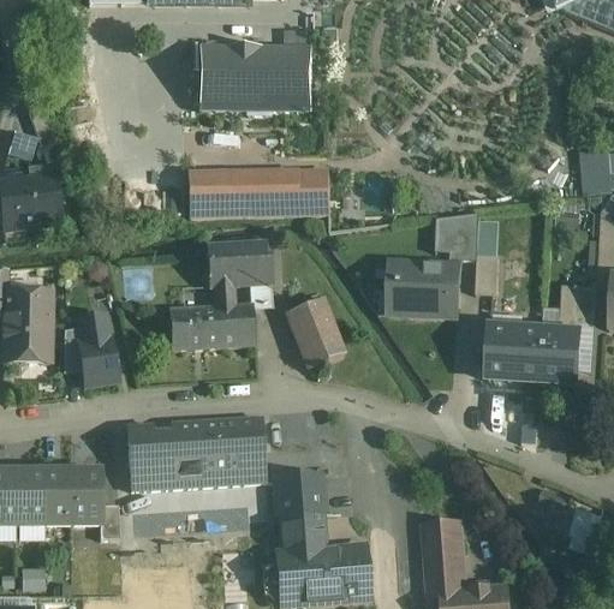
[(552,0),(556,10),(559,9),(613,31),(613,0),(552,0)]
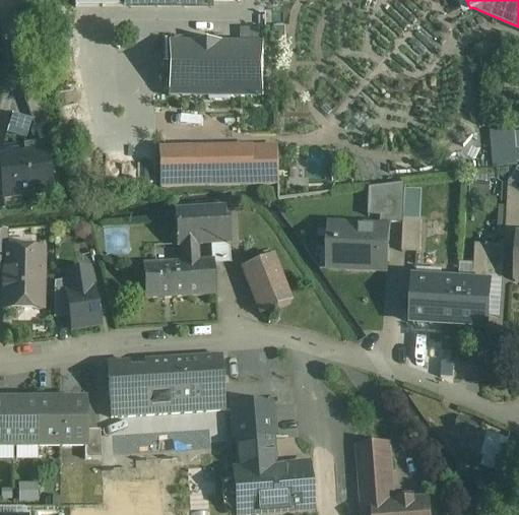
[(263,39),(168,39),(167,93),(209,93),(209,98),(230,98),(230,93),(263,93),(263,39)]
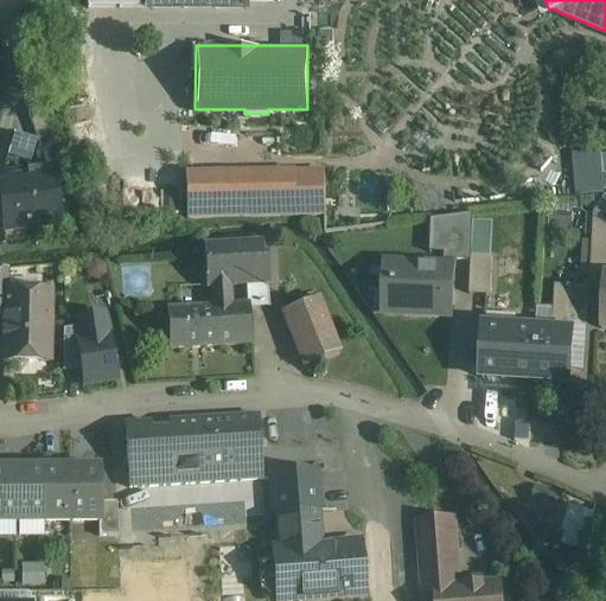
[(56,141),(42,101),(26,107),(40,147),(56,141)]
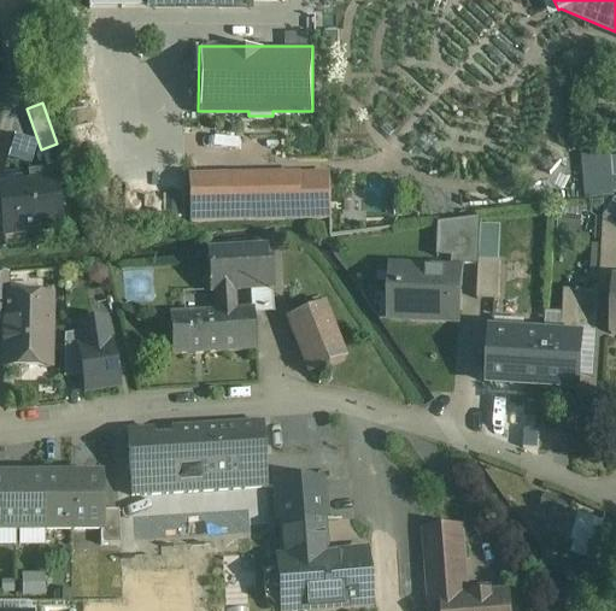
[(605,152),(585,153),(588,187),(609,186),(605,152)]
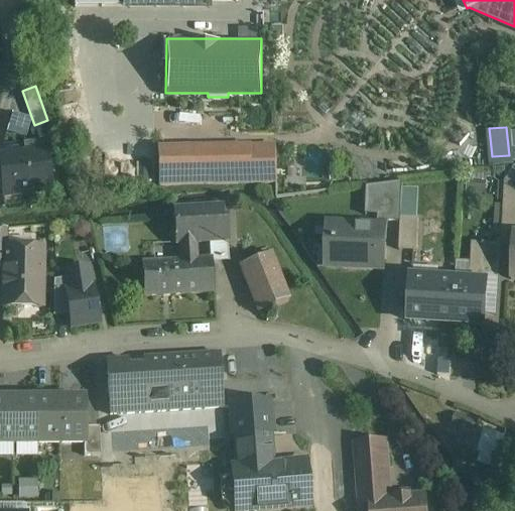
[(52,135),(22,139),(23,151),(44,148),(46,164),(61,162),(52,135)]
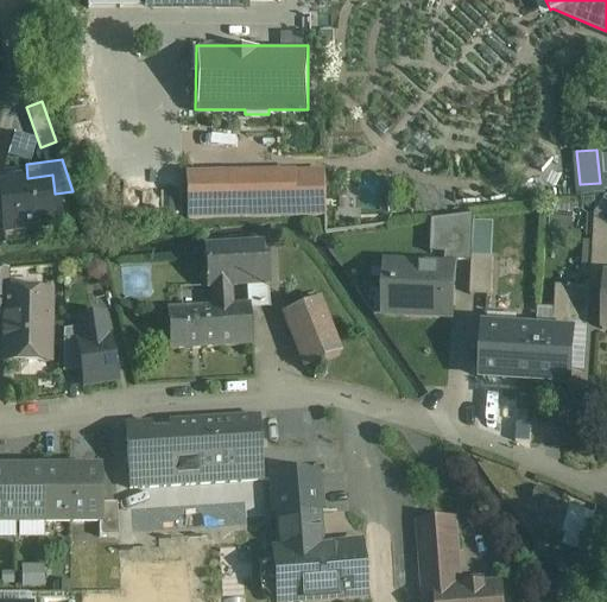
[(27,178),(0,181),(0,198),(4,226),(57,219),(55,194),(52,175),(27,178)]
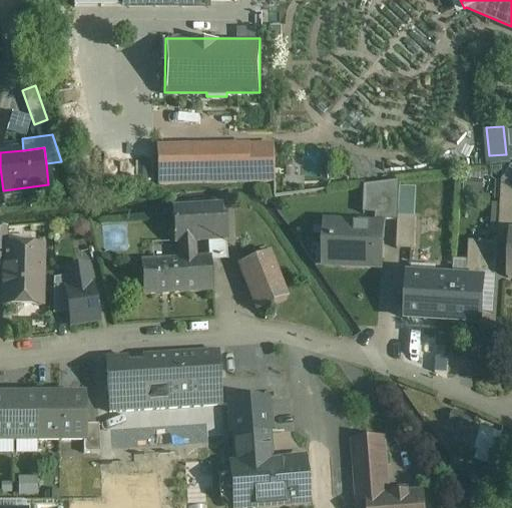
[(274,149),(227,150),(227,151),(187,152),(187,154),(188,180),(275,179),(274,149)]
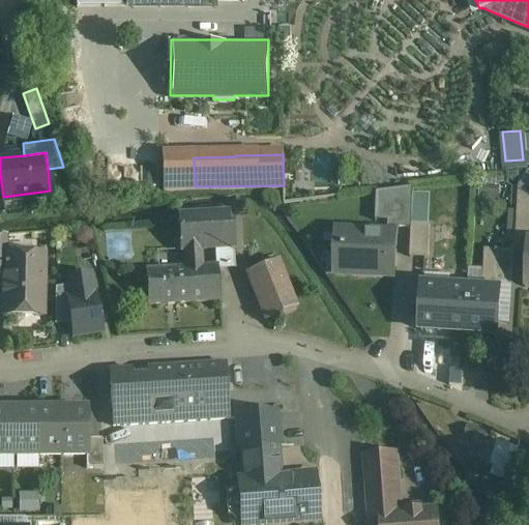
[(528,172),(526,171),(518,183),(528,190),(528,172)]
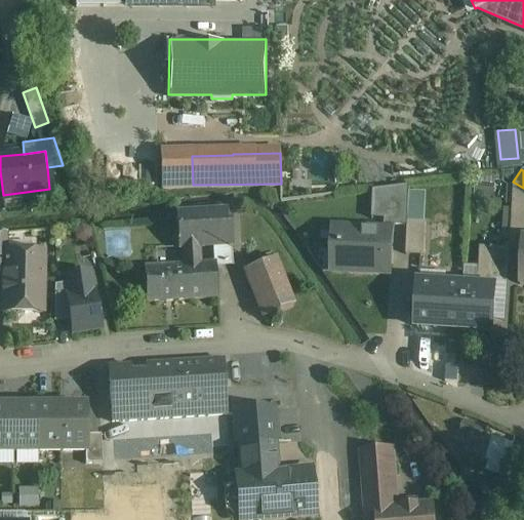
[(523,188),(513,182),(513,181),(510,237),(522,238),(522,236),(523,236),(523,188)]
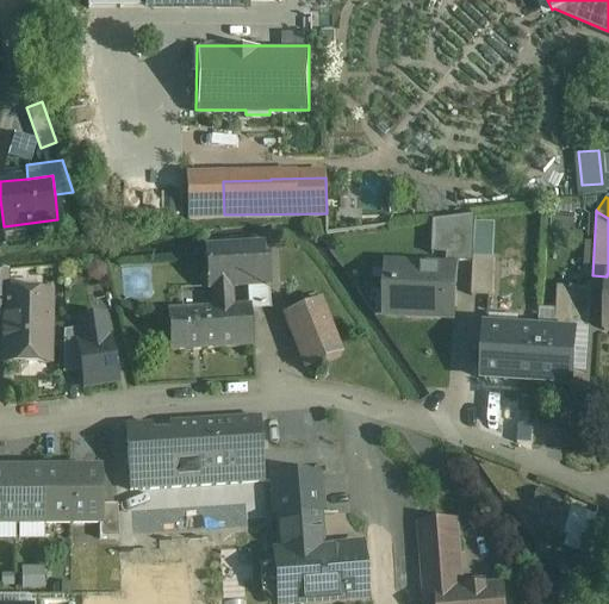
[(476,211),(448,215),(446,253),(446,265),(455,265),(455,257),(473,259),(473,255),(476,211)]
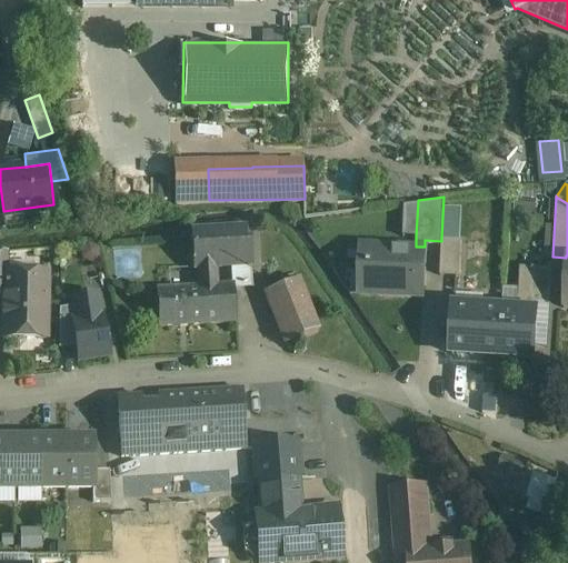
[(418,200),(404,202),(402,235),(416,235),(418,200)]
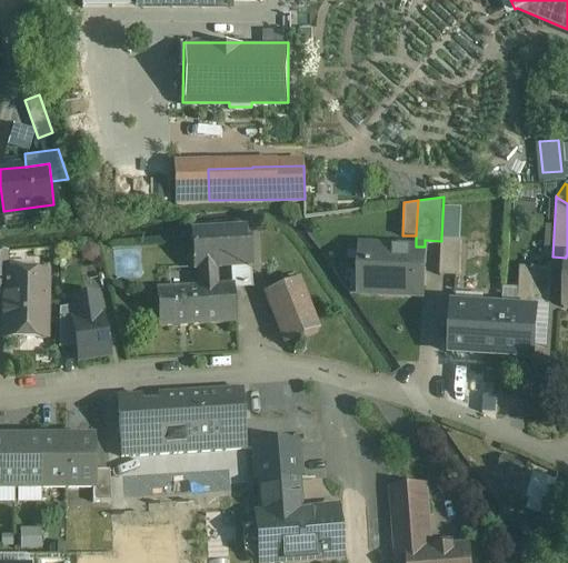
[(248,223),(189,228),(192,267),(197,265),(213,264),(250,262),(248,223)]
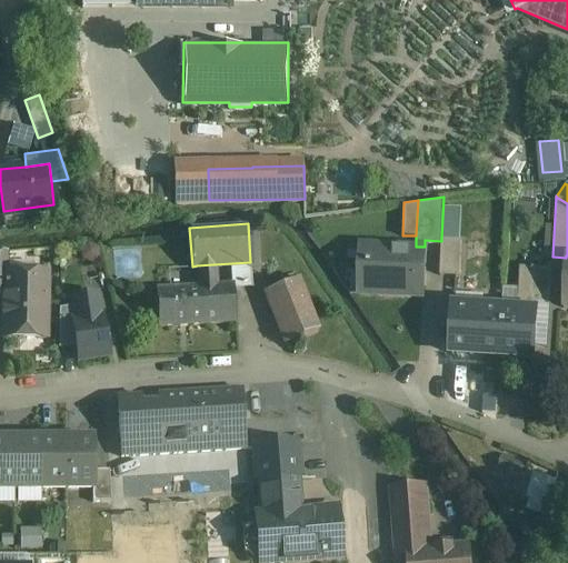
[(461,238),(441,238),(441,241),(439,272),(459,273),(461,238)]
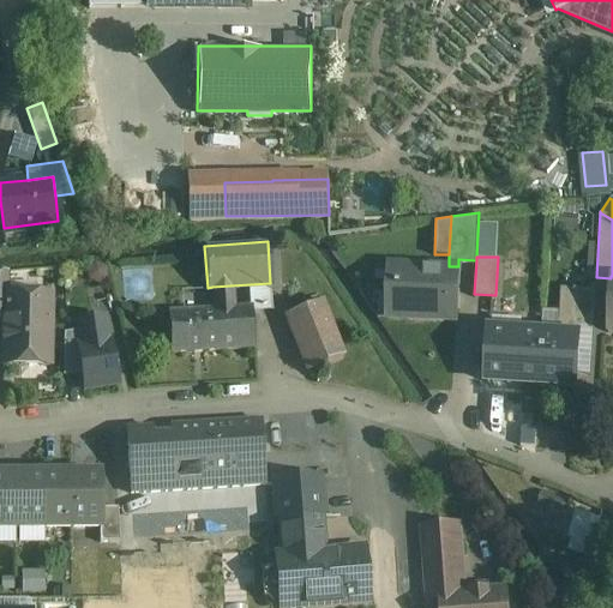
[(95,260),(83,264),(88,286),(101,282),(95,260)]
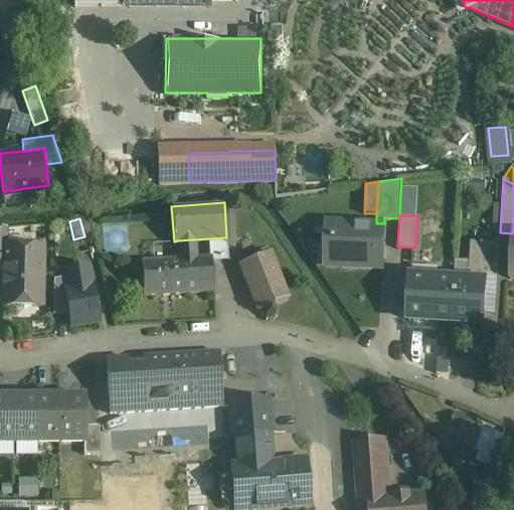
[(376,223),(333,221),(331,263),(382,265),(384,223),(376,223)]
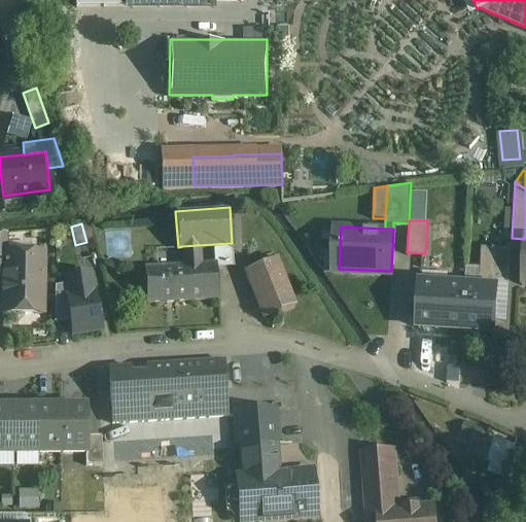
[(86,242),(75,245),(79,264),(91,261),(86,242)]
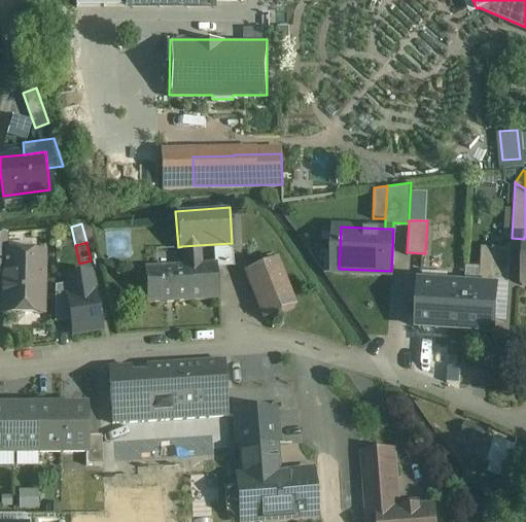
[(493,245),(481,244),(479,284),(493,285),(493,278),(491,277),(493,245)]
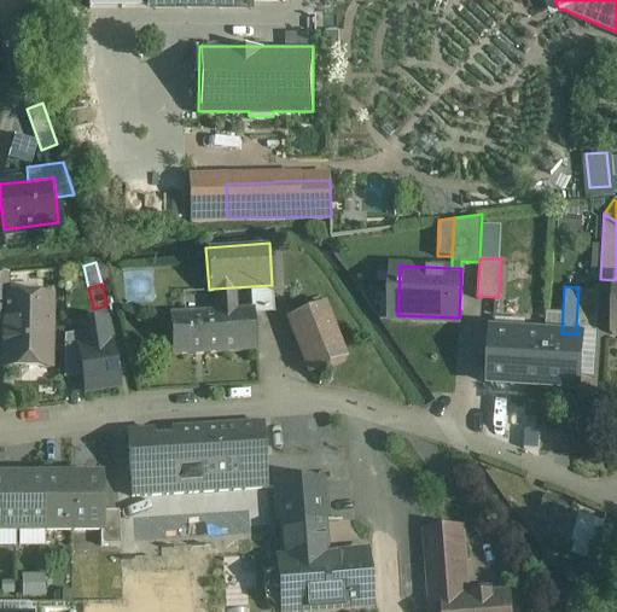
[(232,287),(214,289),(215,308),(233,307),(232,287)]
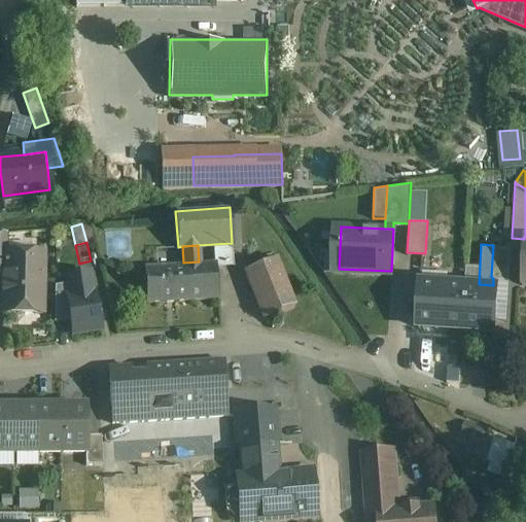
[(511,246),(493,245),(491,277),(493,278),(509,278),(511,246)]
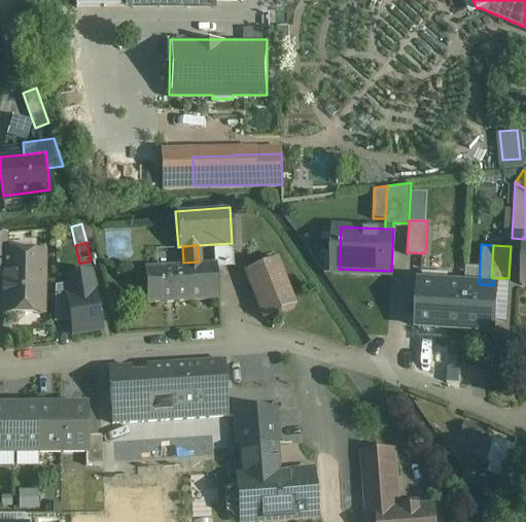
[(4,251),(2,251),(2,268),(1,310),(41,311),(42,252),(4,251)]
